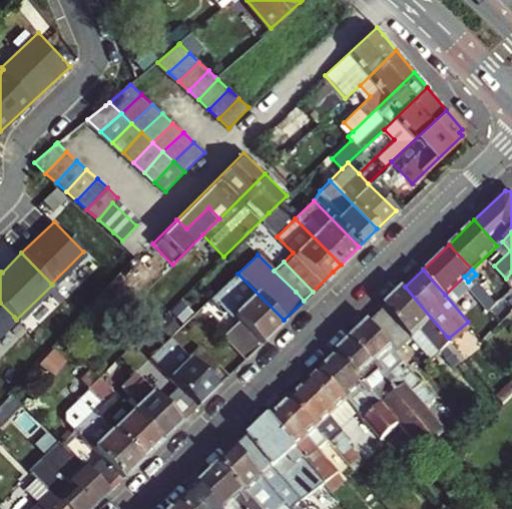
[(237,274),(199,311),(204,315),(210,310),(227,328),(212,342),(235,366),(250,352),(284,320),(237,274)]
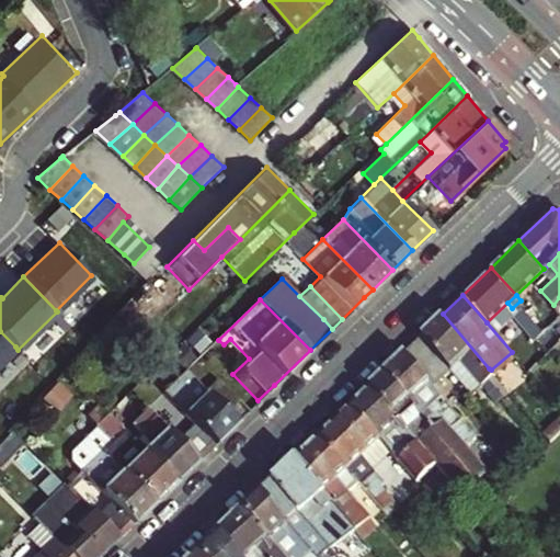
[(530,313),(521,300),(512,308),(522,320),(530,313)]
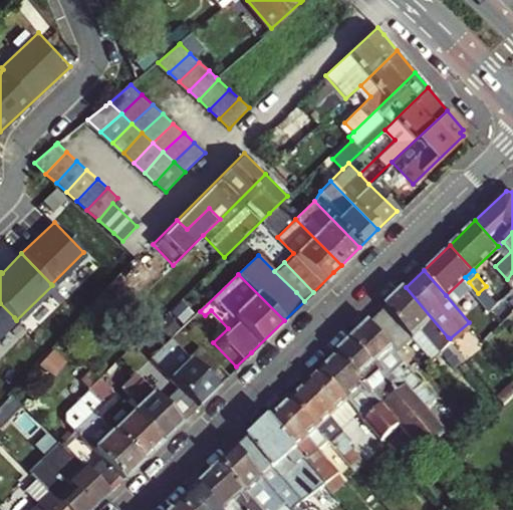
[(486,286),(499,300),(506,293),(500,286),(494,279),(486,286)]
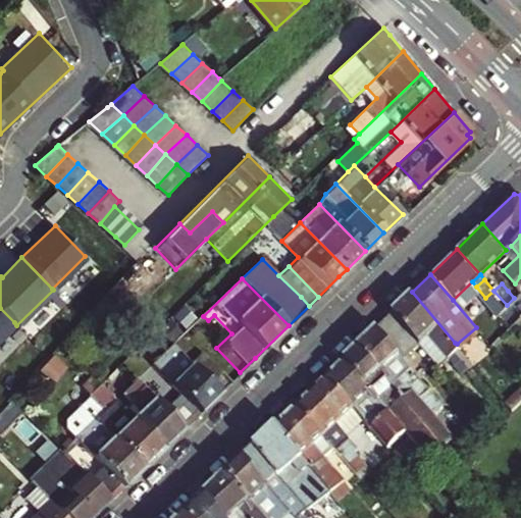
[(493,291),(485,298),(499,313),(507,305),(493,291)]
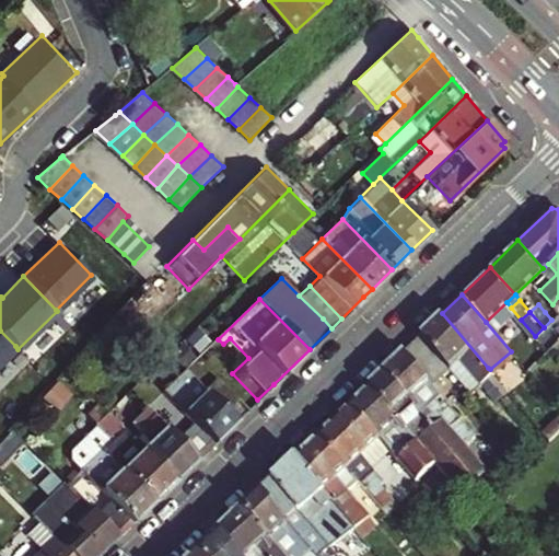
[(488,368),(442,313),(422,333),(451,366),(452,368),(459,360),(476,379),(488,368)]
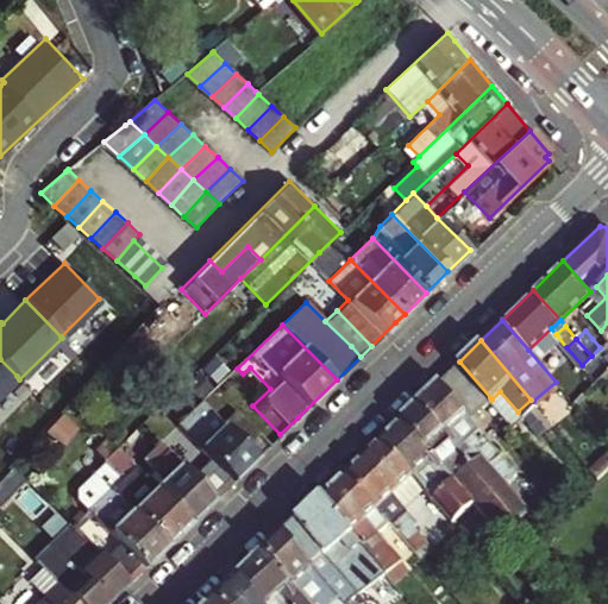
[(0,391),(17,376),(0,359),(0,391)]
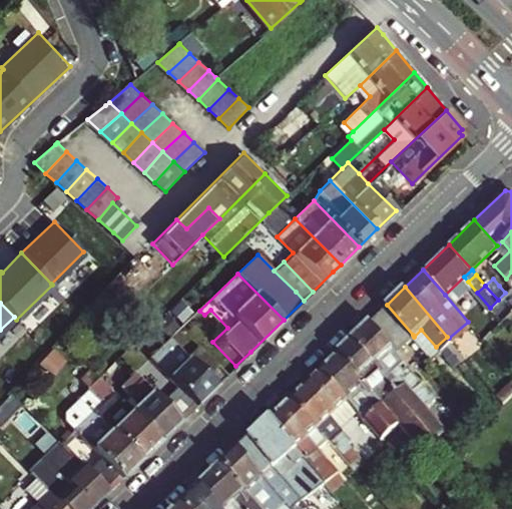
[(413,335),(387,305),(381,311),(368,323),(394,352),(413,335)]
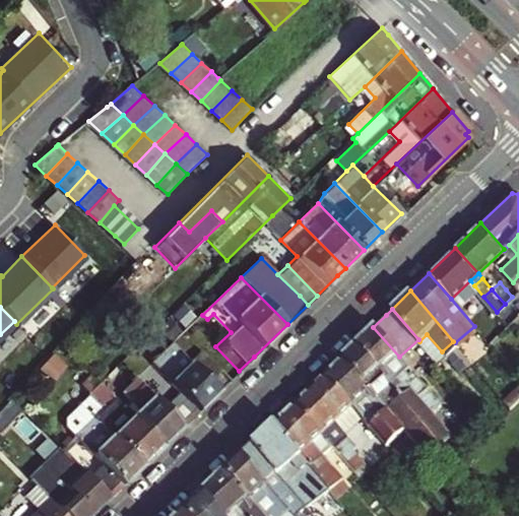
[(441,405),(399,357),(373,327),(345,355),(418,442),(430,454),(452,434),(434,411),(441,405)]
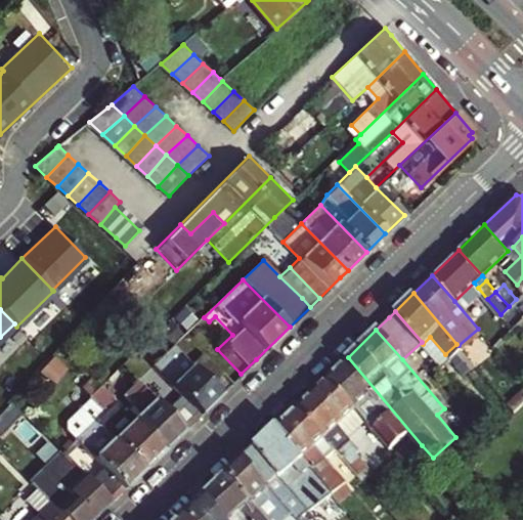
[(137,381),(150,394),(161,384),(171,393),(160,403),(184,429),(200,415),(222,393),(174,346),(137,381)]
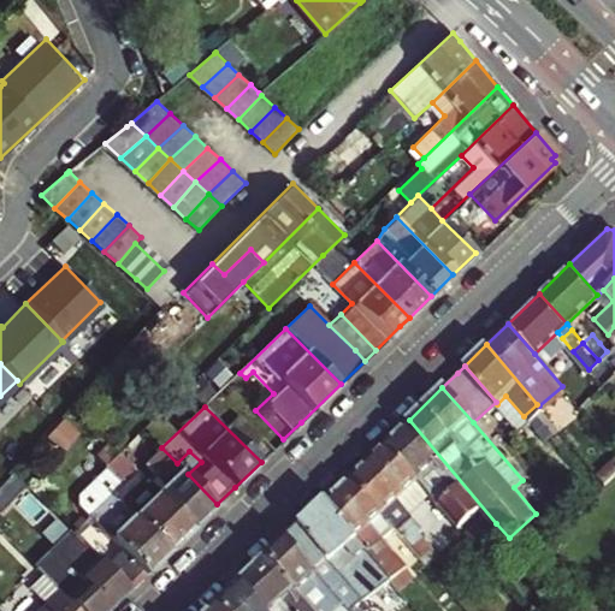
[(238,413),(226,425),(249,448),(261,435),(238,413)]
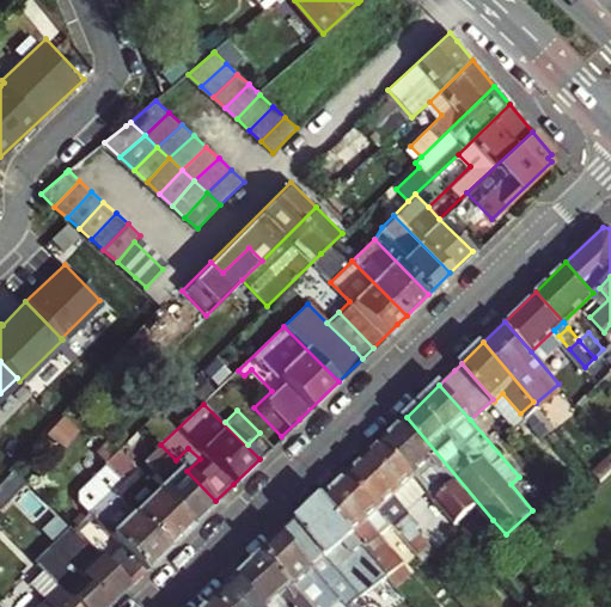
[(407,417),(385,437),(427,488),(456,520),(468,510),(483,529),(493,520),(407,417)]
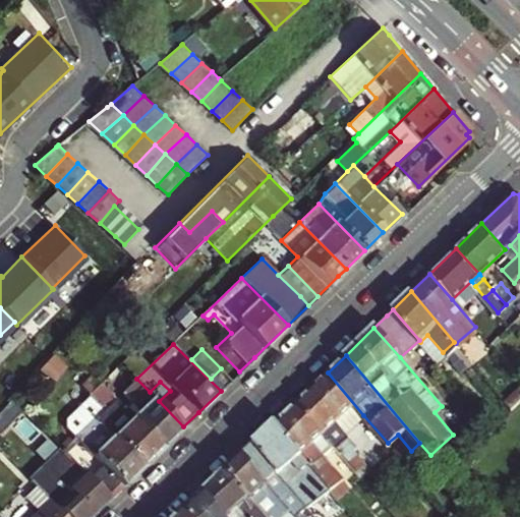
[(328,372),(299,400),(335,443),(357,469),(367,461),(349,439),(351,437),(347,432),(363,415),(328,372)]
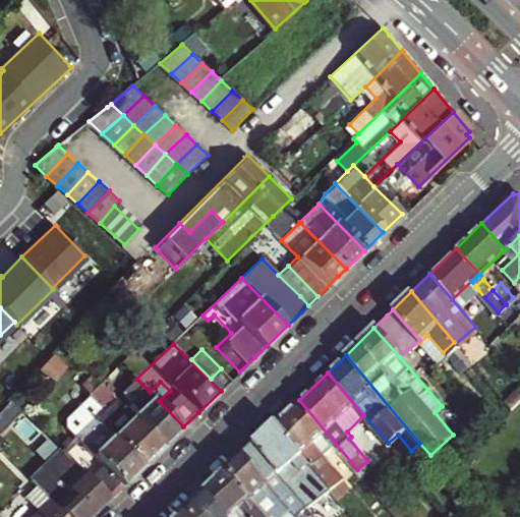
[(183,426),(159,401),(150,392),(136,379),(116,399),(129,412),(163,447),(183,426)]
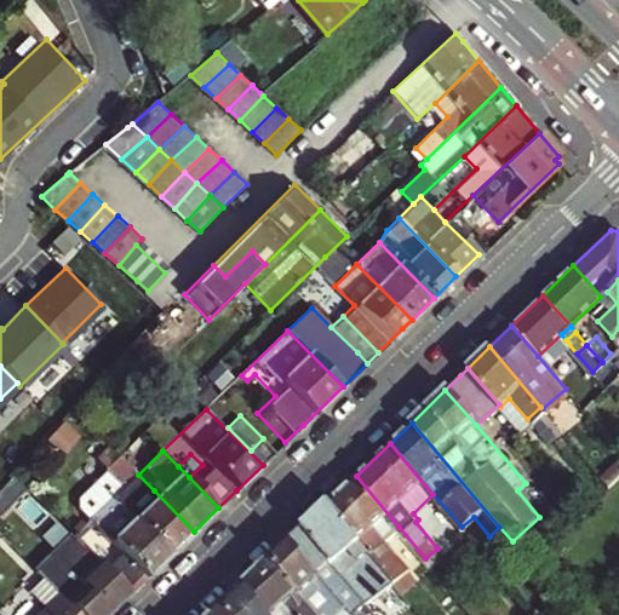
[(126,452),(79,494),(95,511),(142,469),(126,452)]
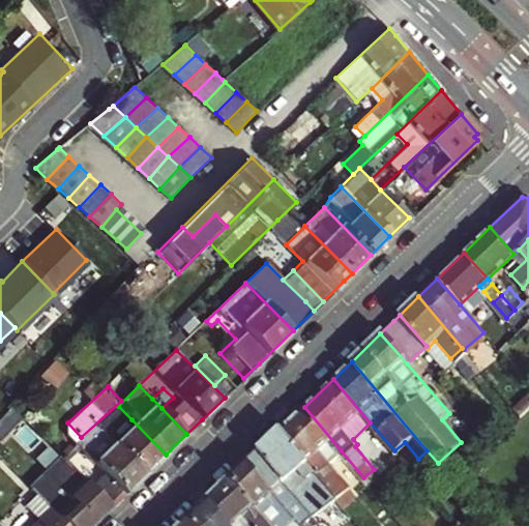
[(528,389),(511,407),(521,418),(528,410),(528,389)]
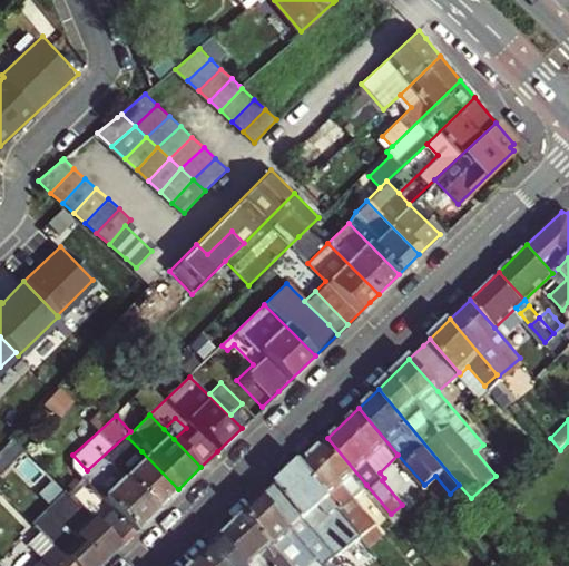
[(105,458),(157,510),(178,489),(141,451),(127,437),(105,458)]
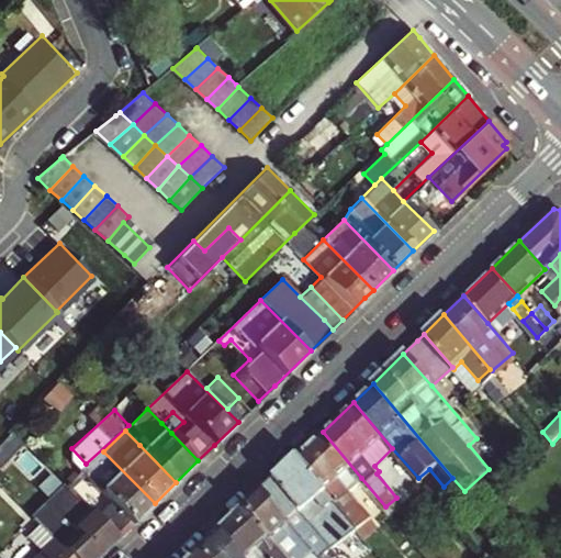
[(361,478),(323,432),(299,455),(325,487),(359,526),(365,534),(377,522),(349,489),(361,478)]
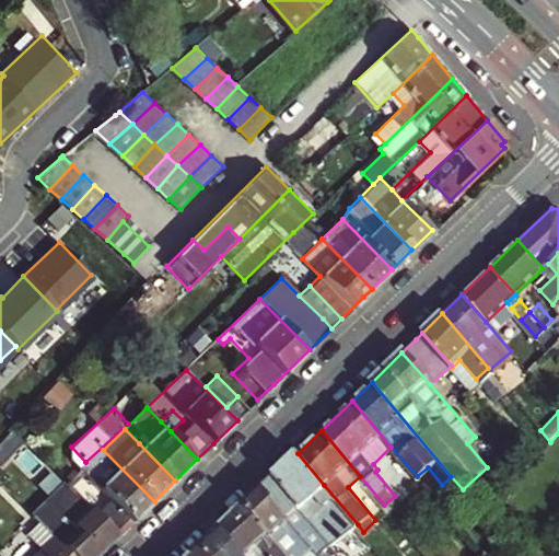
[(154,501),(103,450),(78,473),(106,502),(129,525),(154,501)]
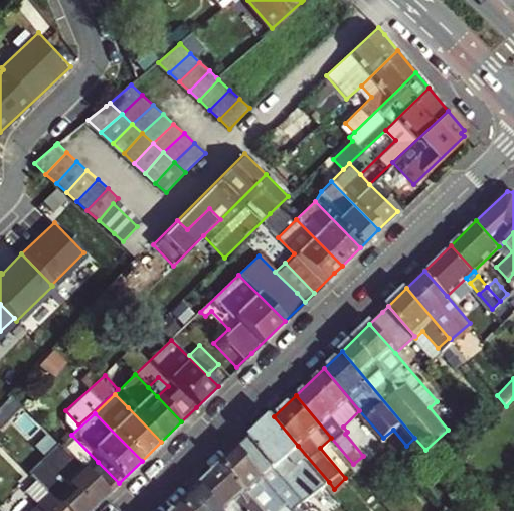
[(329,482),(298,446),(274,416),(262,428),(251,438),(275,466),(304,501),(329,482)]
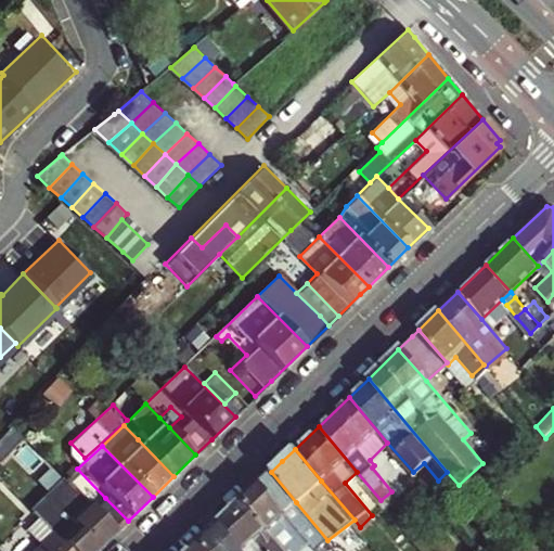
[(67,478),(117,532),(128,521),(105,498),(77,469),(67,478)]
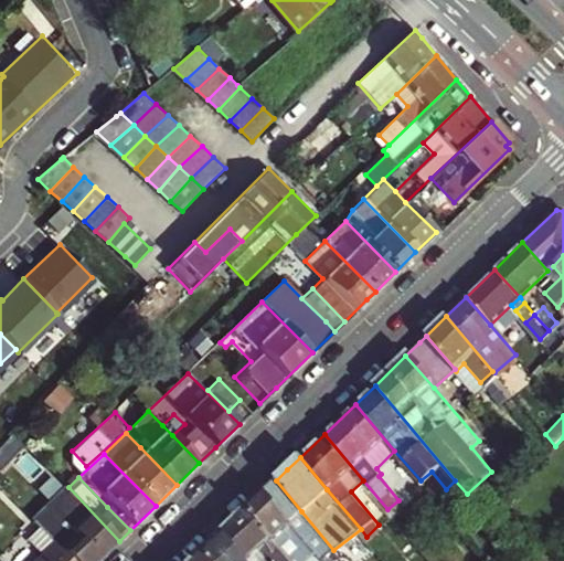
[(333,550),(301,511),(276,480),(246,509),(289,560),(322,560),(333,550)]
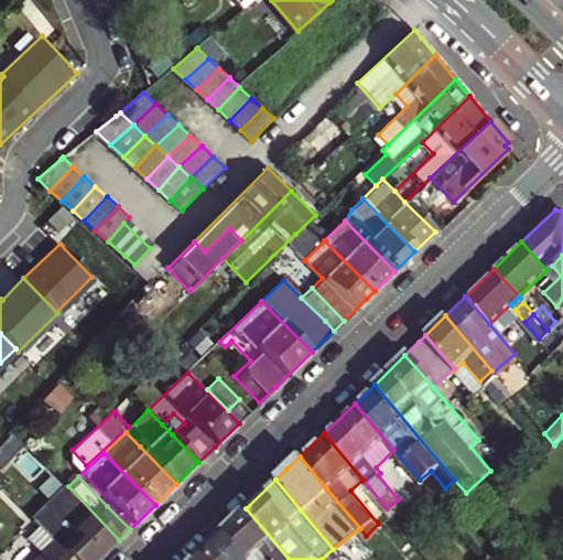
[(52,541),(65,555),(69,559),(98,559),(119,540),(67,487),(32,520),(52,541)]
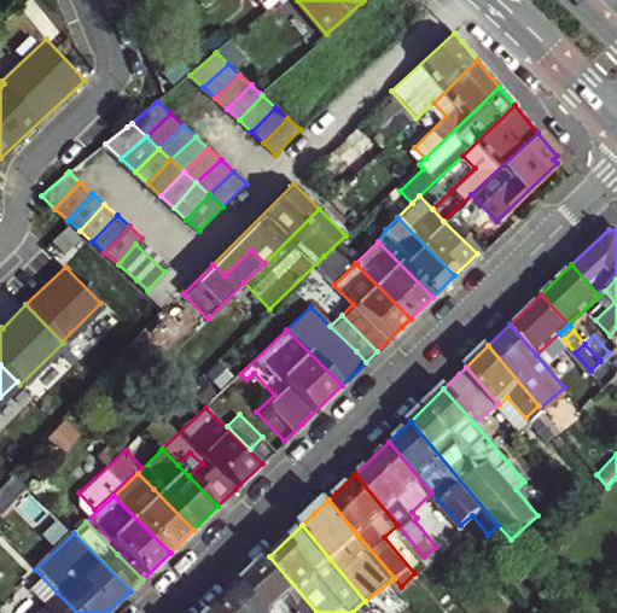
[(316,612),(269,556),(243,583),(268,612),(316,612)]
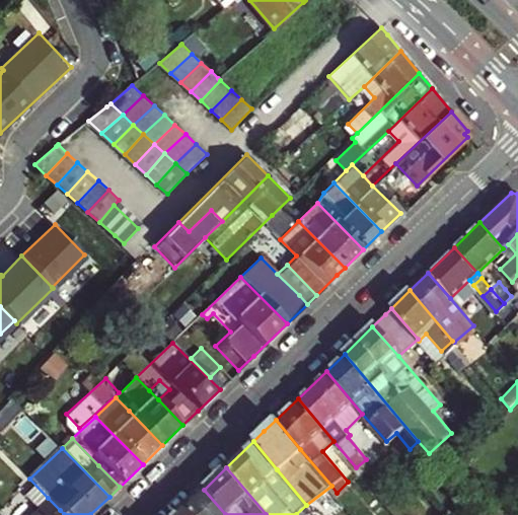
[(225,514),(204,490),(196,496),(186,507),(192,514),(225,514)]
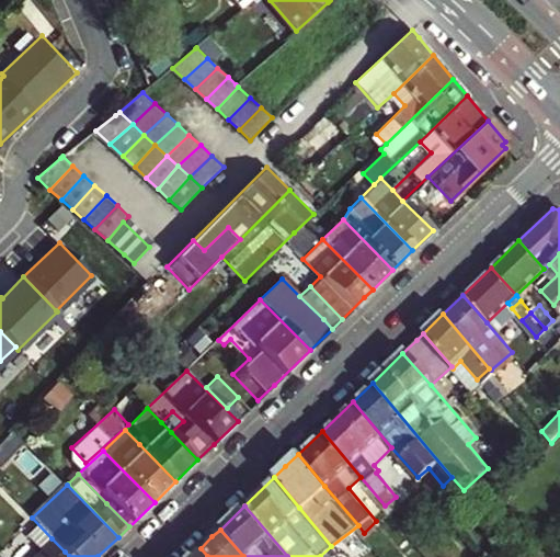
[(69,556),(65,552),(52,538),(32,556),(69,556)]
